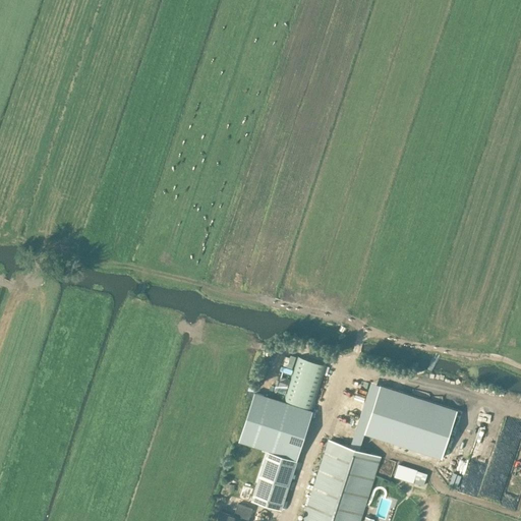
[(312,410),(327,365),(298,355),(284,400),(312,410)]
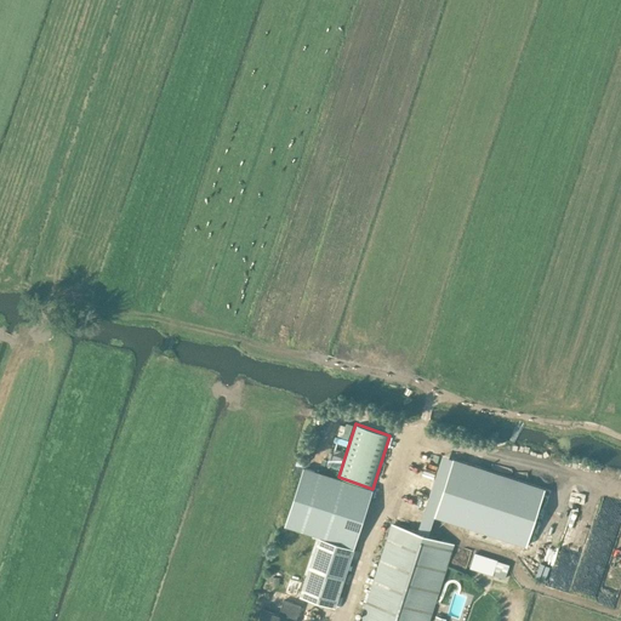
[(427,620),(453,545),(393,524),(362,620),(427,620)]
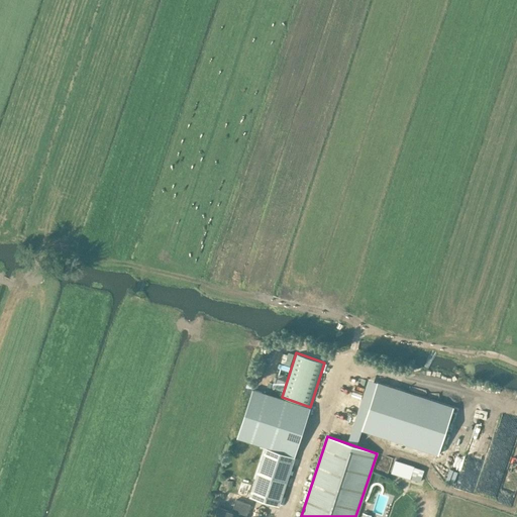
[(266,448),(250,496),(279,506),(295,457),(266,448)]
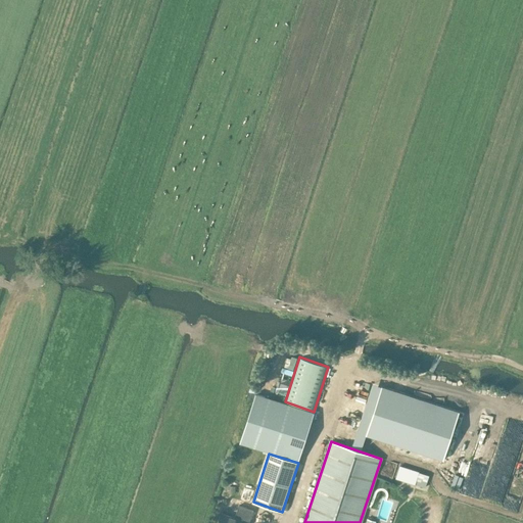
[(415,484),(419,472),(399,466),(395,478),(415,484)]
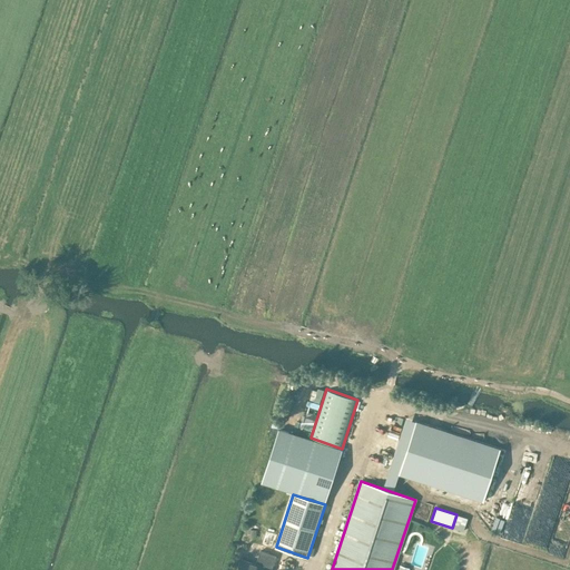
[(266,531),(263,542),(272,546),(276,534),(266,531)]
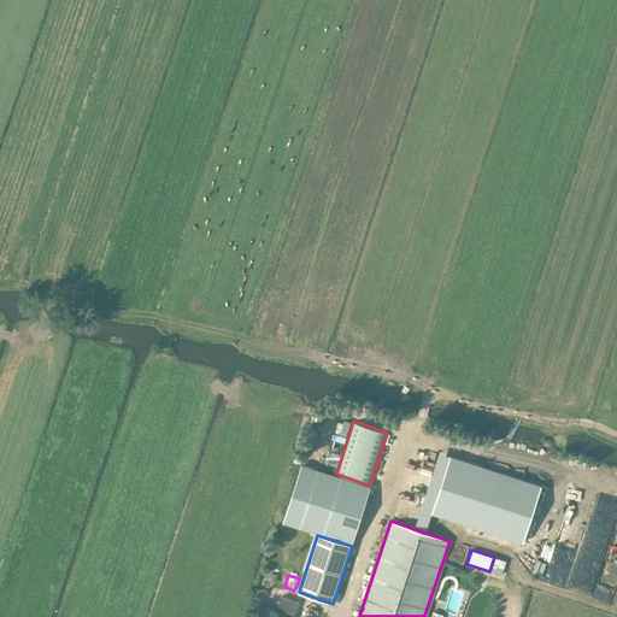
[(293,616),(299,601),(282,597),(277,611),(262,606),(257,616),(285,616),(286,615),(292,616),(293,616)]
